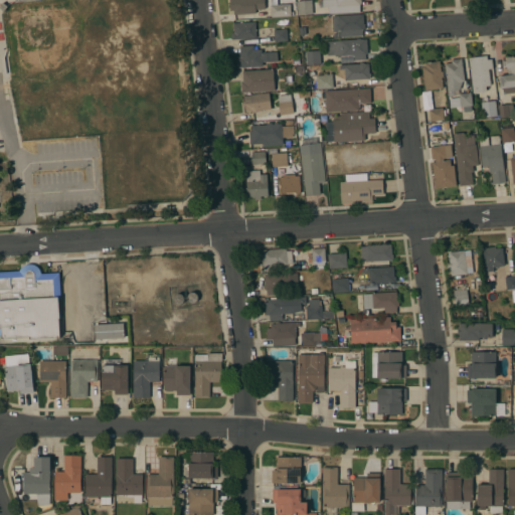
[(255,13),(233,14),(233,10),(231,10),(230,0),(264,0),(265,8),(255,9),(255,13)]
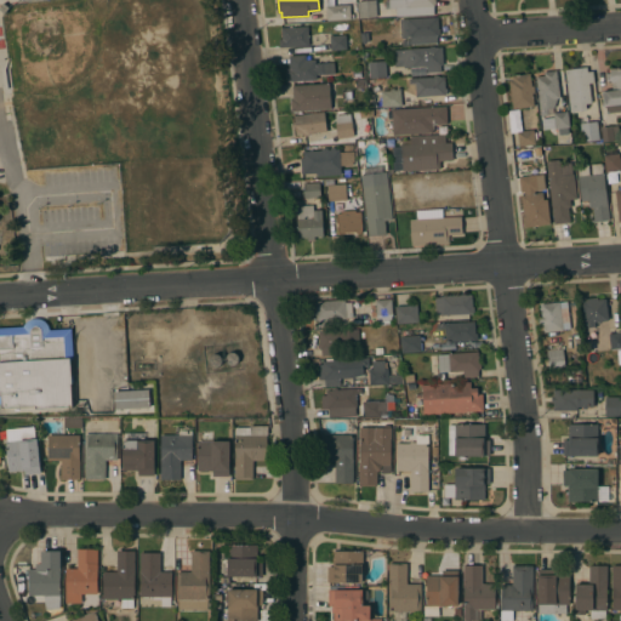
[(358,1),(366,0),(376,0),(377,16),(360,18),(358,1)]
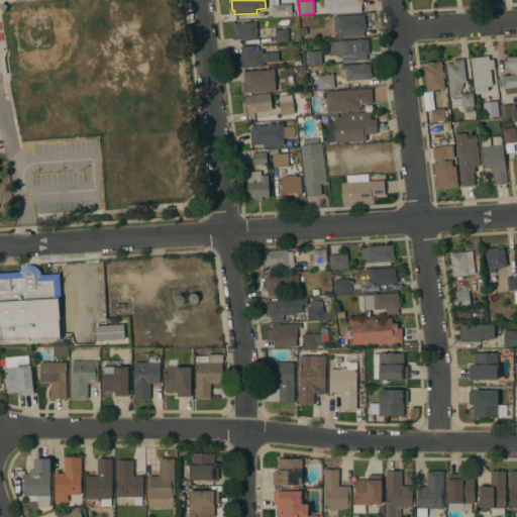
[(330,13),(330,6),(321,7),(320,1),(324,1),(323,0),(363,0),(364,3),(362,3),(362,11),(330,13)]
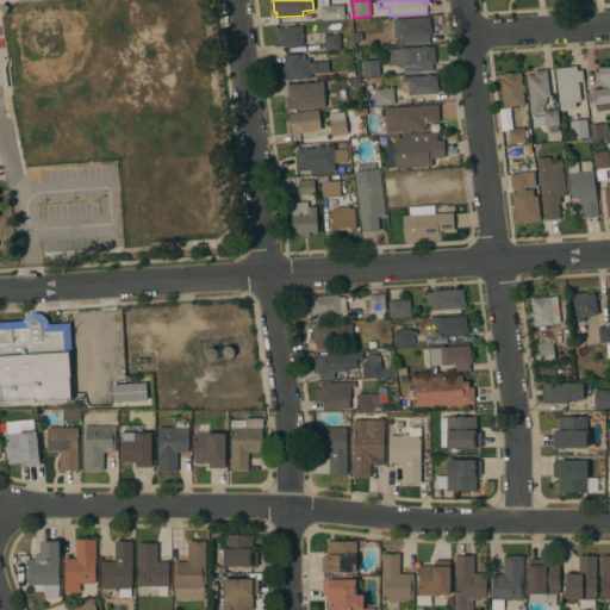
[(0,6),(4,2),(10,7),(5,13),(0,8),(0,6)]
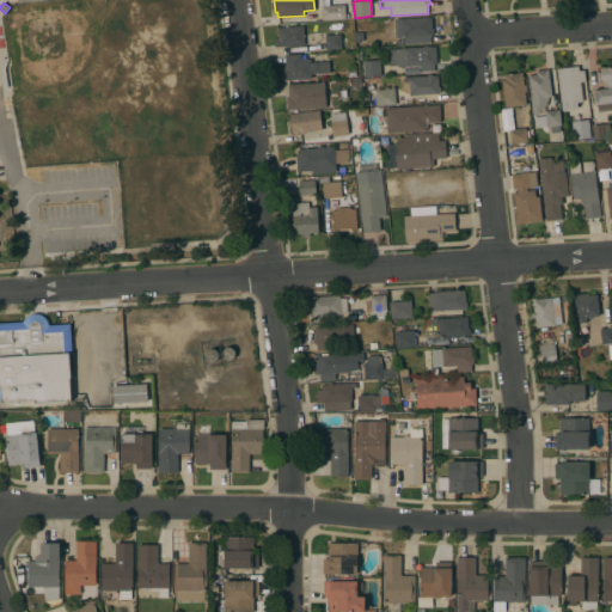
[(322,20),(322,6),(346,4),(347,18),(322,20)]
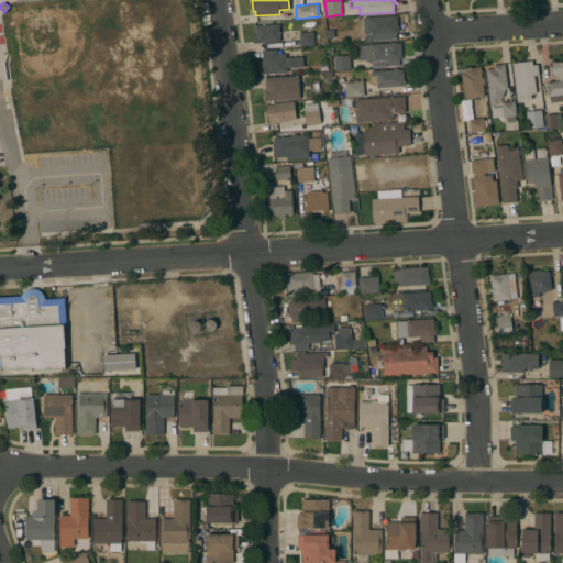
[(363,18),(398,15),(399,31),(397,31),(397,32),(396,32),(396,39),(372,40),(372,34),(364,34),(363,18)]
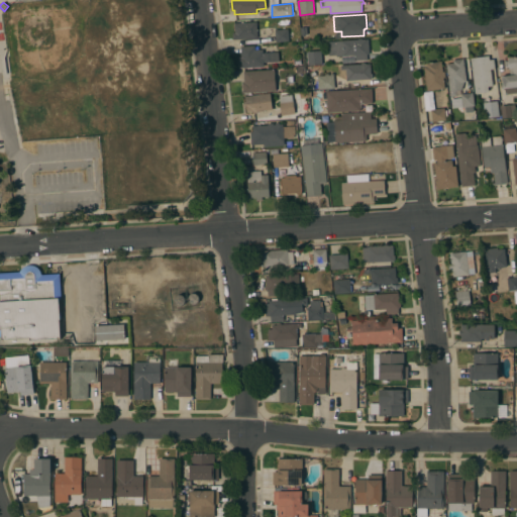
[(233,39),(232,32),(235,32),(234,22),(256,21),(257,37),(233,39)]
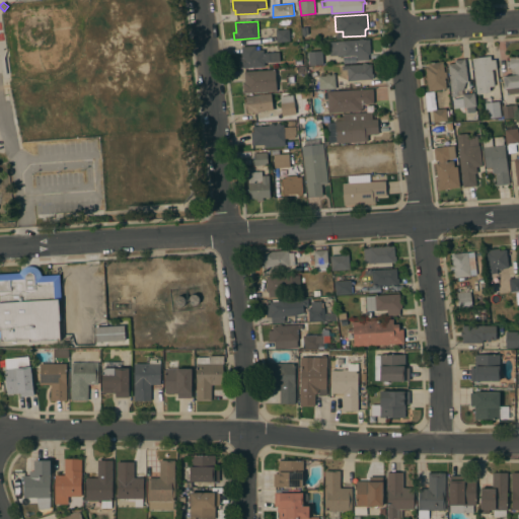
[(277,42),(276,29),(289,28),(289,31),(293,31),(294,38),(289,38),(290,41),(277,42)]
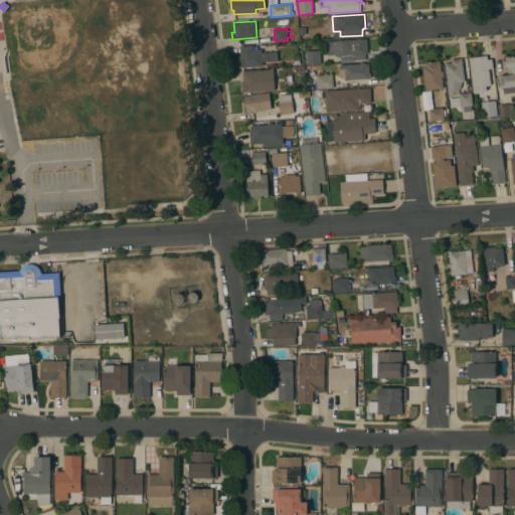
[(367,53),(365,53),(366,59),(354,60),(353,54),(335,56),(335,55),(328,55),(327,41),(366,38),(367,53)]
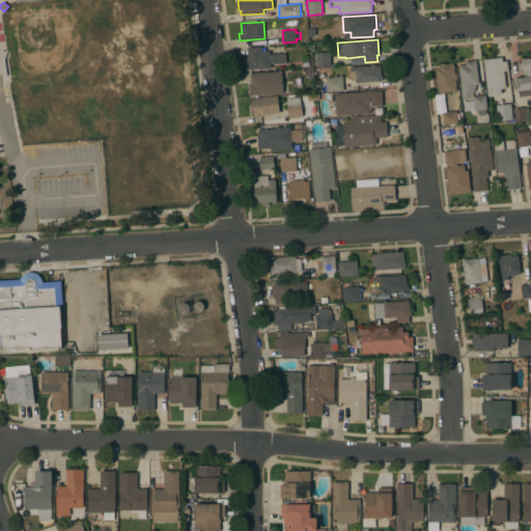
[(246,70),(246,58),(248,58),(247,48),(261,47),(261,51),(270,51),(270,54),(285,53),(286,62),(270,63),(271,68),(246,70)]
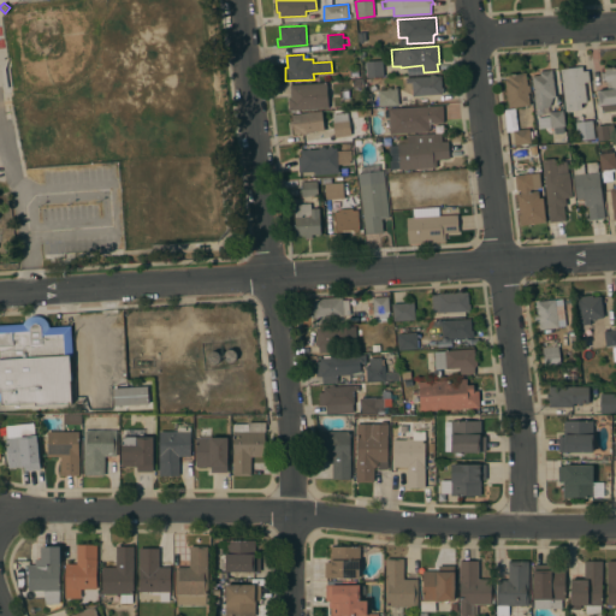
[(366,61),(383,60),(384,76),(367,77),(366,61)]
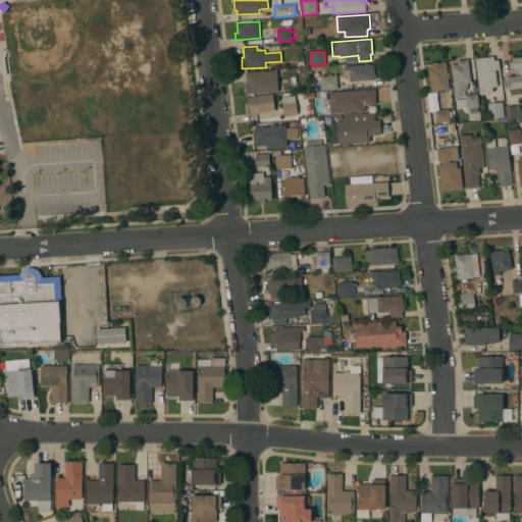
[(475,58),(493,56),(493,60),(499,59),(500,68),(494,69),(498,87),(492,87),(492,92),(479,94),(475,58)]
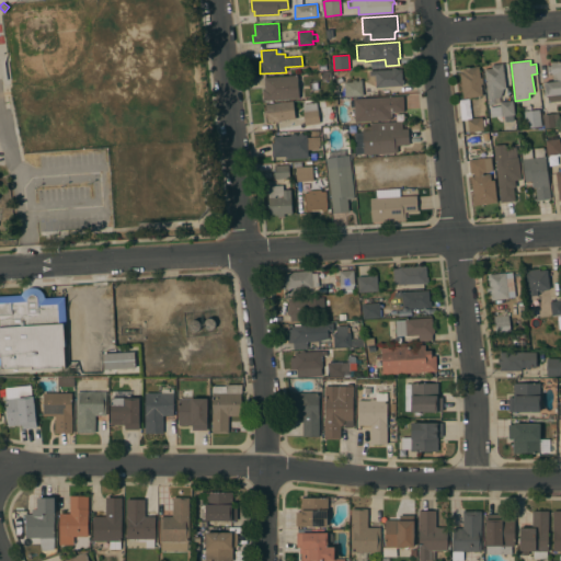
[(560,100),(549,102),(548,95),(546,96),(545,82),(553,81),(552,73),(552,72),(549,73),(548,66),(551,66),(551,61),(560,60),(560,100)]
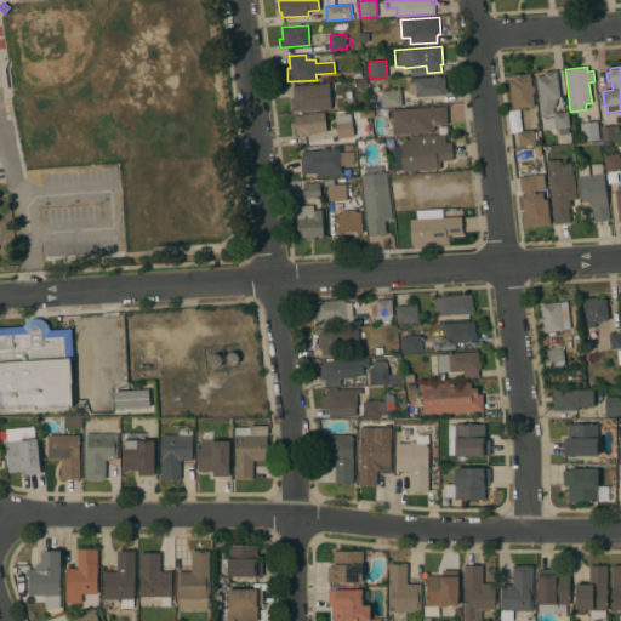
[(547,108),(548,115),(541,115),(536,77),(545,75),(545,72),(557,70),(560,97),(557,98),(557,100),(554,108),(547,108)]
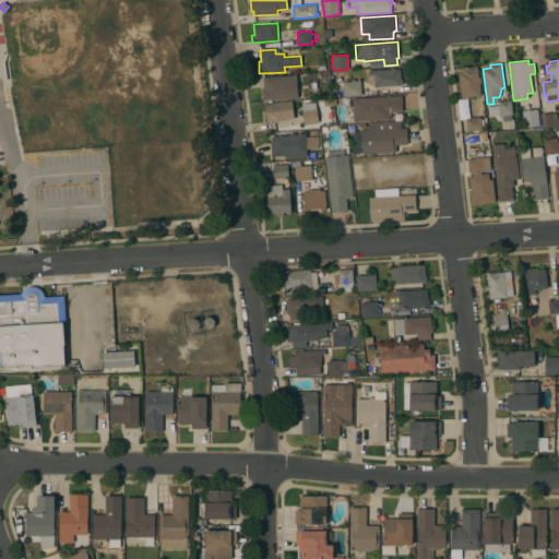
[(458,69),(477,67),(478,78),(480,76),(482,83),(479,84),(480,95),(462,98),(458,69)]
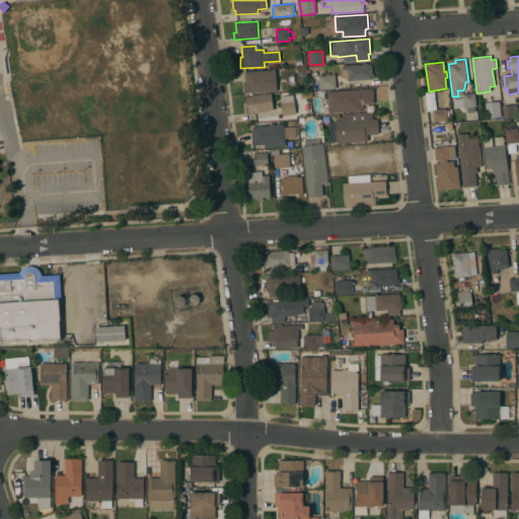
[(348,80),(347,70),(343,70),(342,65),(371,63),(372,74),(373,73),(374,77),(372,78),(372,79),(348,80)]
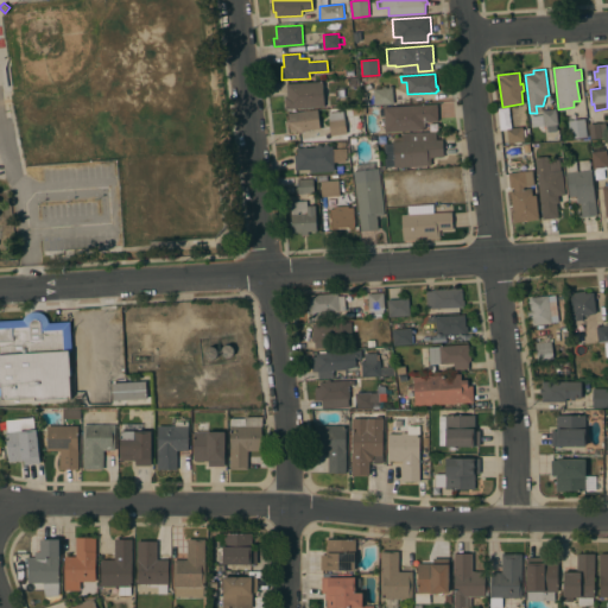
[(323,81),(324,106),(285,108),(285,96),(287,96),(286,83),(323,81)]
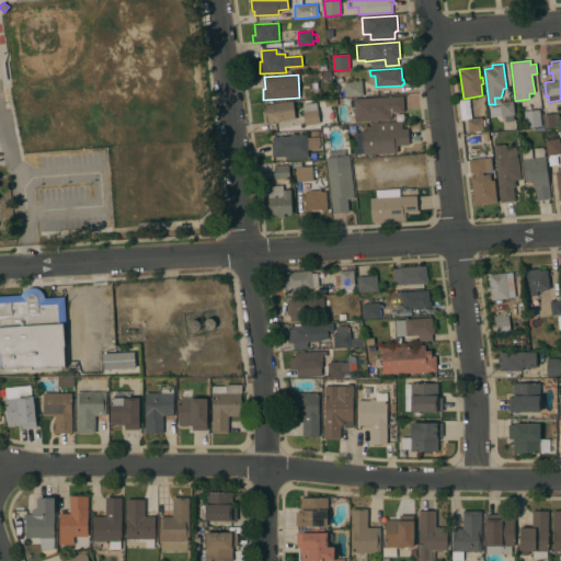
[(353,81),(353,80),(362,79),(363,95),(345,96),(344,82),(353,81)]
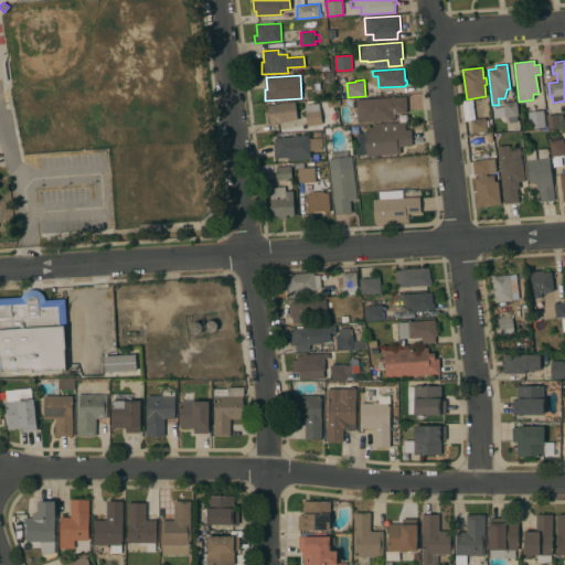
[(406,96),(407,112),(394,113),(394,120),(358,123),(356,99),(406,96)]
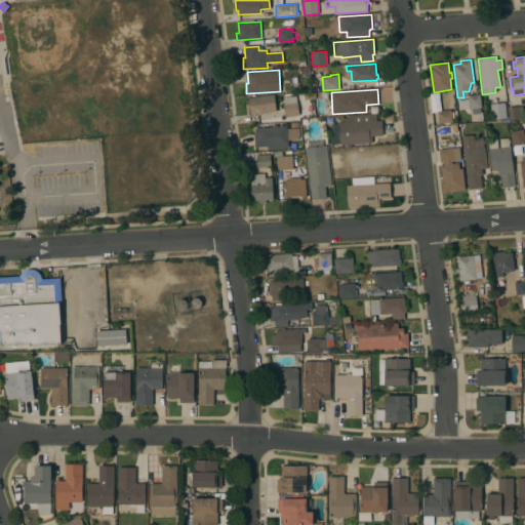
[(481,113),(473,114),(472,109),(470,109),(468,95),(480,93),(481,108),(480,108),(481,113)]
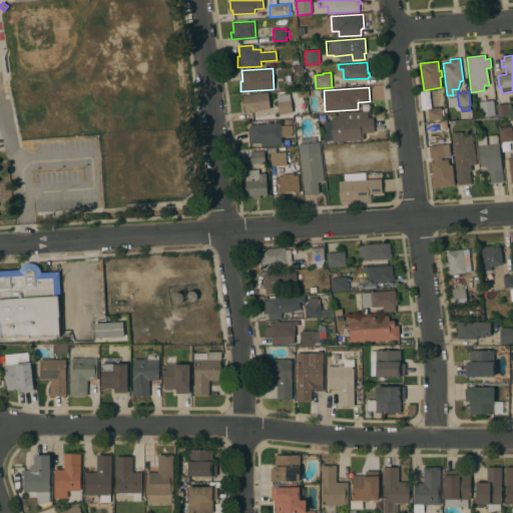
[(270,108),(255,110),(257,111),(251,112),(251,110),(244,111),(243,104),(241,105),(240,100),(243,100),(242,95),(268,93),(270,108)]
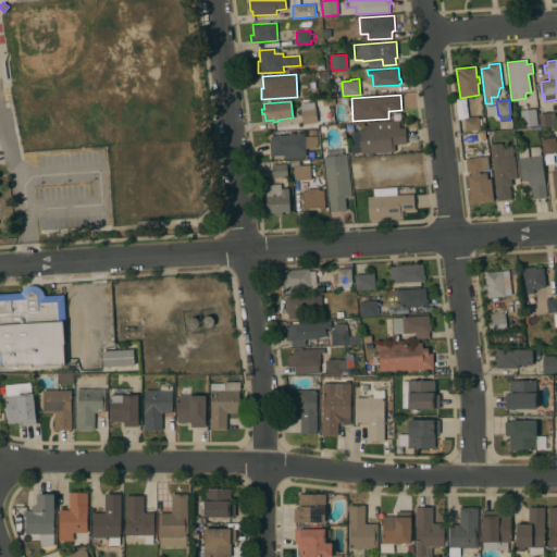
[(302,124),(300,110),(301,110),(300,103),(314,101),(316,108),(318,122),(302,124)]
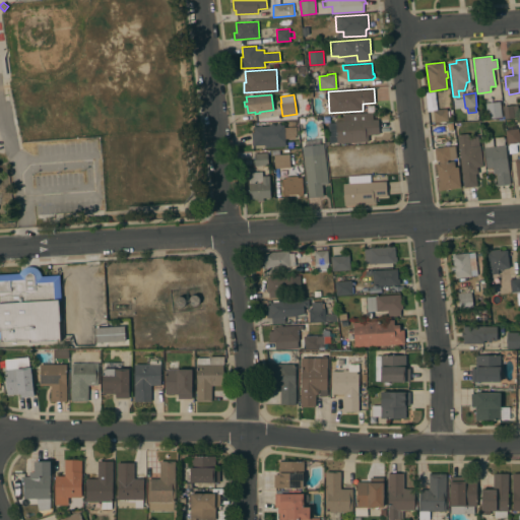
[(502,117),(488,119),(486,103),(500,101),(502,117)]
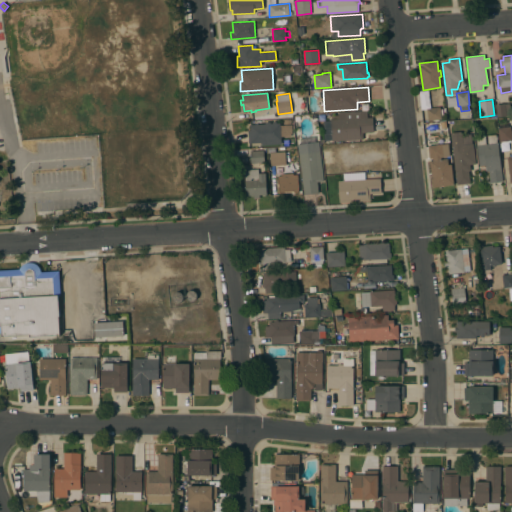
[(496,104),(510,103),(511,115),(498,117),(496,104)]
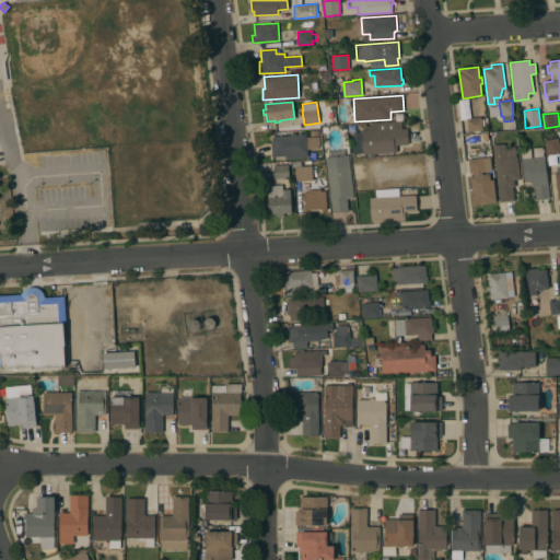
[(468,132),(467,118),(481,117),(482,130),(468,132)]
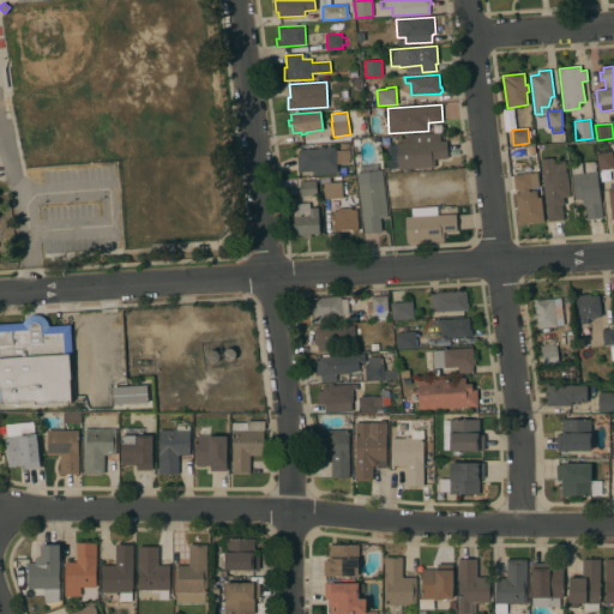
[(398,169),(398,167),(389,167),(387,145),(397,145),(396,143),(413,142),(413,136),(433,134),(434,142),(446,140),(447,158),(434,158),(435,167),(398,169)]
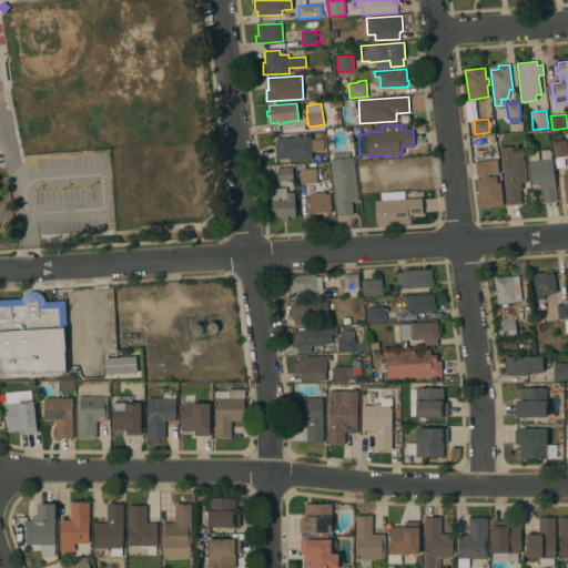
[(294,138),(294,135),(306,134),(306,137),(311,137),(311,139),(324,138),(324,148),(323,148),(323,152),(312,152),(312,155),(301,156),(302,161),(296,161),(296,156),(291,156),(291,158),(275,159),(275,144),(277,143),(277,138),(294,138)]
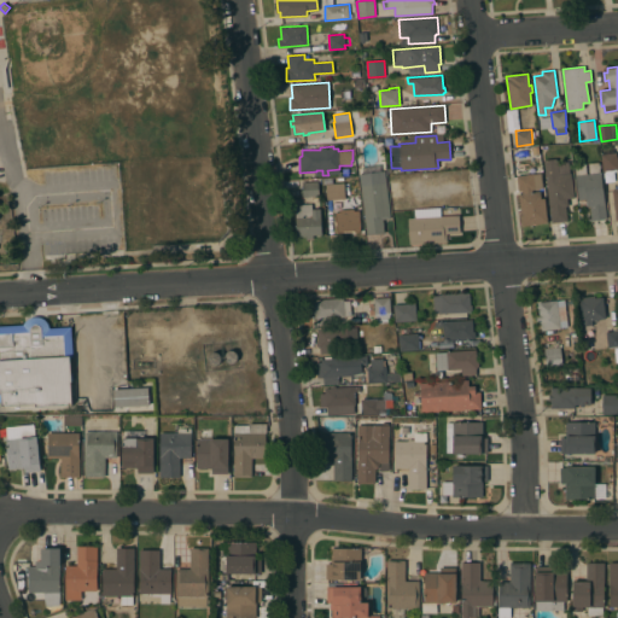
[(617,169),(602,172),(601,155),(617,152),(617,161),(617,159),(617,169)]
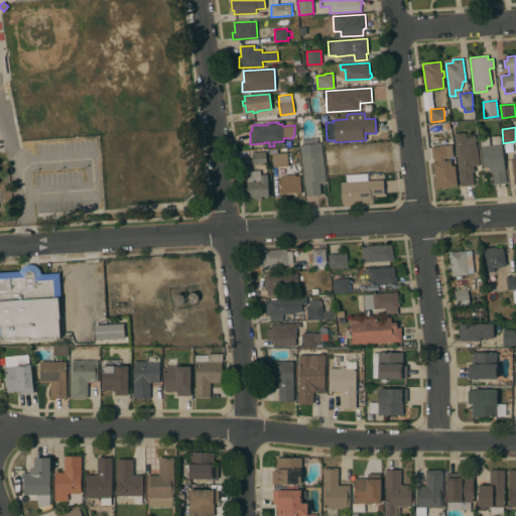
[(475,135),(479,165),(473,165),(474,171),(472,172),(474,184),(461,186),(454,134),(465,132),(465,136),(475,135)]
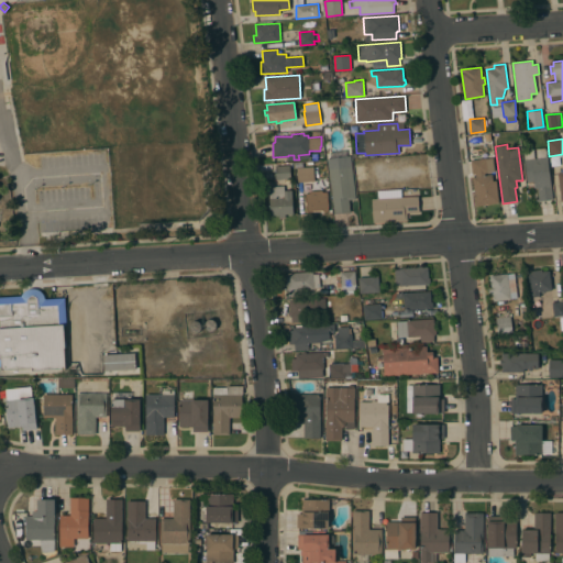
[(533,201),(533,199),(539,199),(538,188),(534,188),(533,181),(527,181),(525,159),(523,151),(544,147),(545,157),(547,157),(552,199),(533,201)]
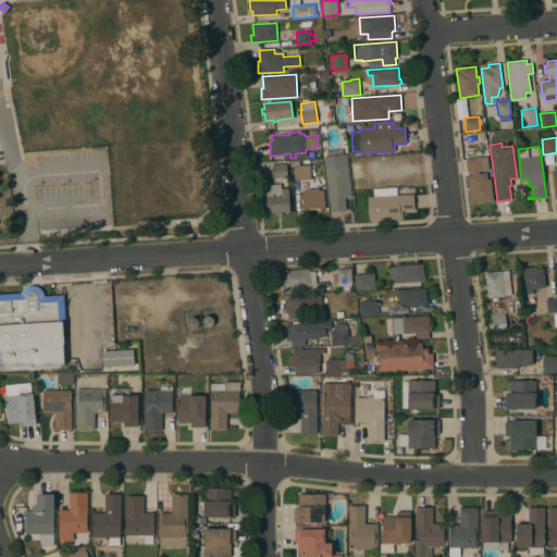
[(323,157),(346,155),(351,197),(345,197),(346,209),(331,211),(323,157)]
